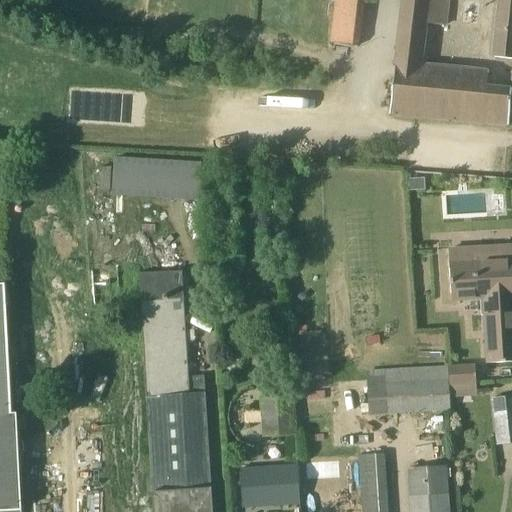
[(335,0),(330,42),(360,46),(365,0),(335,0)]
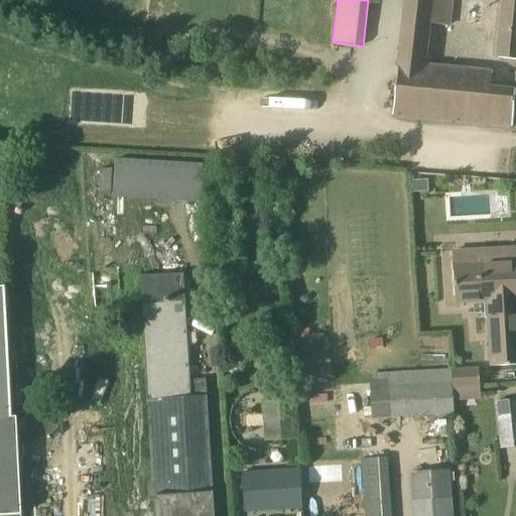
[(515,0),(405,0),(394,115),(512,127),(515,91),(490,88),(490,76),(491,71),(428,65),(432,22),(452,24),(454,0),(502,0),(496,58),(515,60),(515,0)]
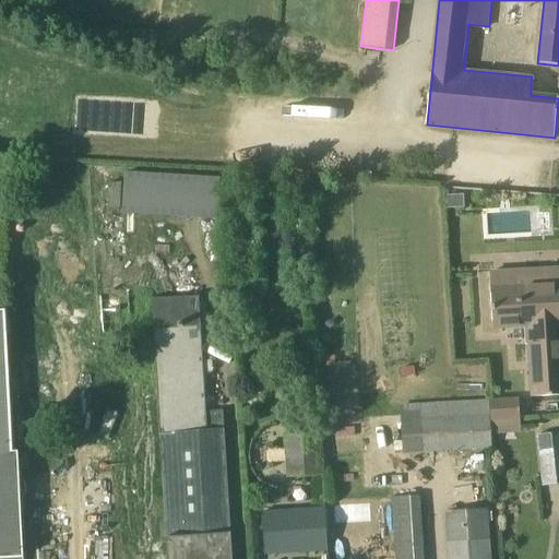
[(558,269),(525,271),(526,286),(492,288),(491,275),(495,274),(495,273),(490,273),(492,329),(524,326),(525,345),(530,345),(532,397),(558,395),(558,269)]
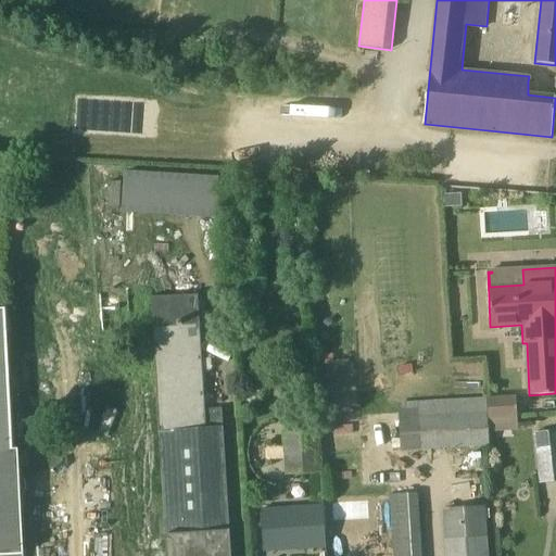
[(231,555),(223,408),(205,409),(198,295),(152,298),(168,555),(231,555)]
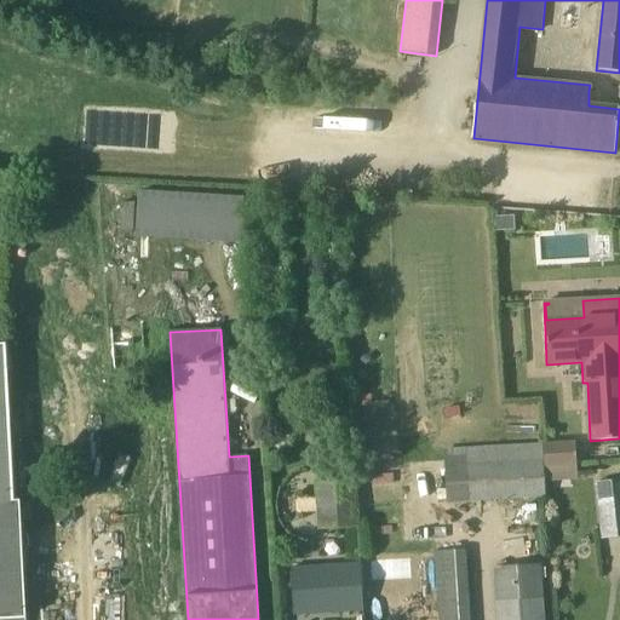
[(0,619),(26,619),(21,501),(13,501),(5,345),(0,344),(0,619)]
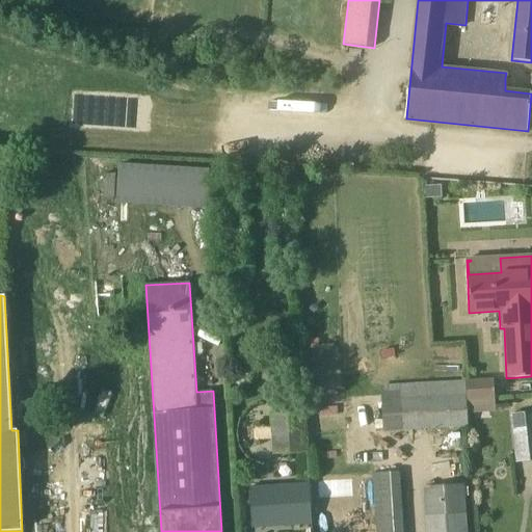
[(466,380),(467,402),(496,400),(495,378),(466,380)]
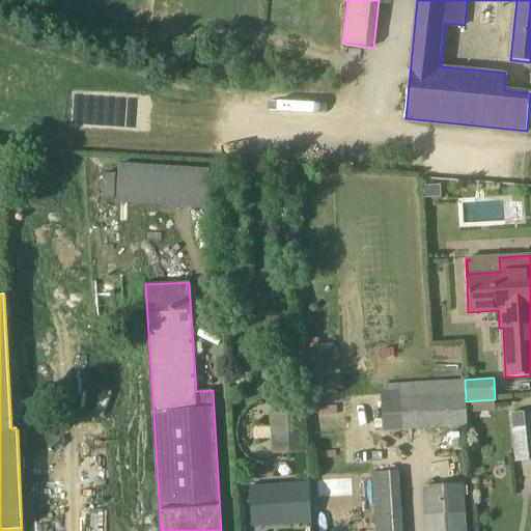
[(468,426),(466,401),(465,380),(399,384),(399,398),(381,399),(383,431),(468,426)]
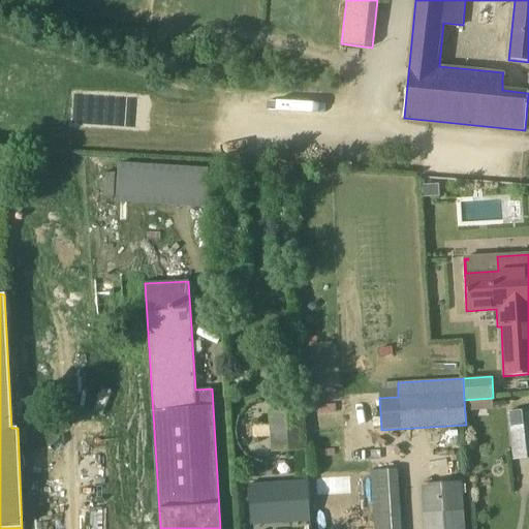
[(269,408),(271,452),(305,450),(303,398),(284,399),(284,407),(269,408)]
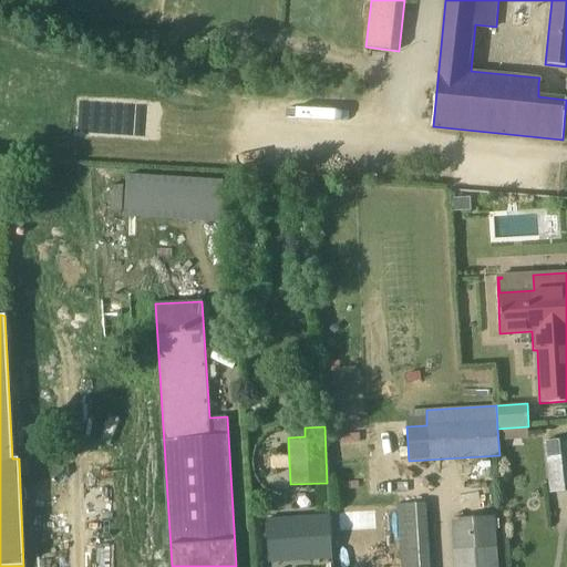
[(546,460),(550,492),(556,492),(566,490),(566,459),(549,460),(546,460)]
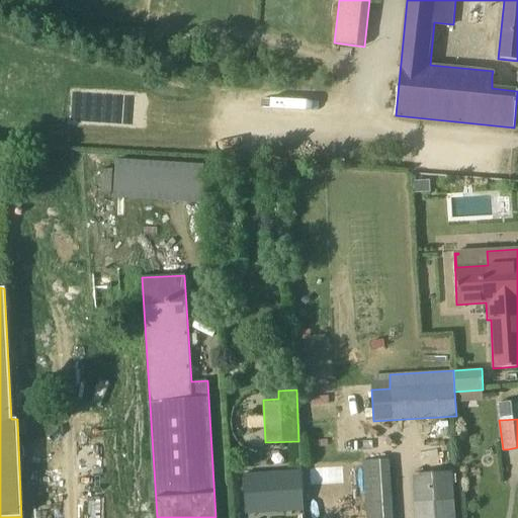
[(300,471),(243,475),(246,514),(304,510),(300,471)]
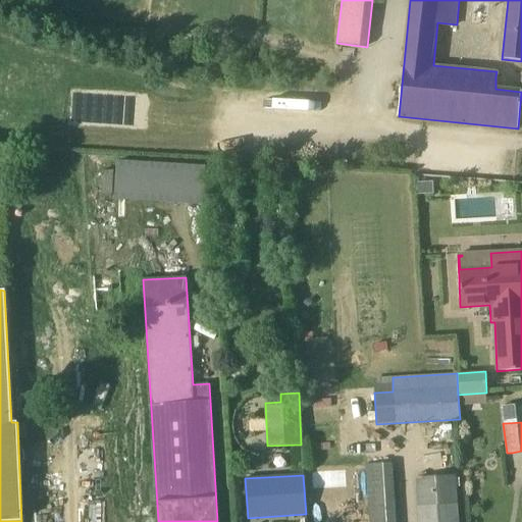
[(459,521),(458,492),(457,475),(416,478),(419,521),(459,521)]
